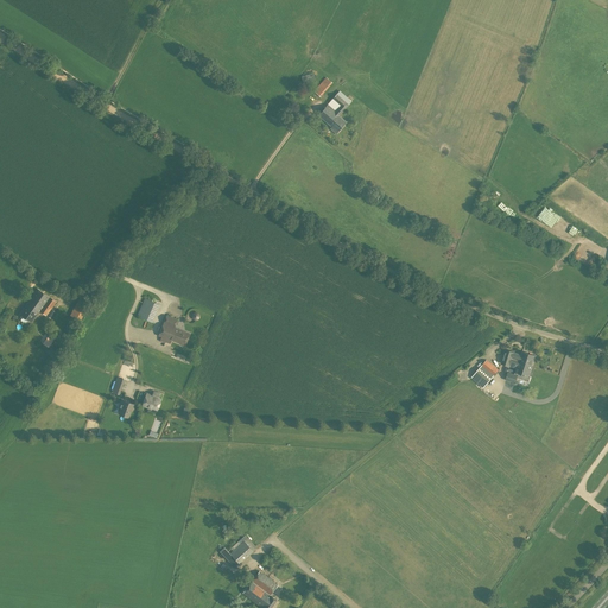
[(301,76),(303,83),(315,80),(312,73),(301,76)]
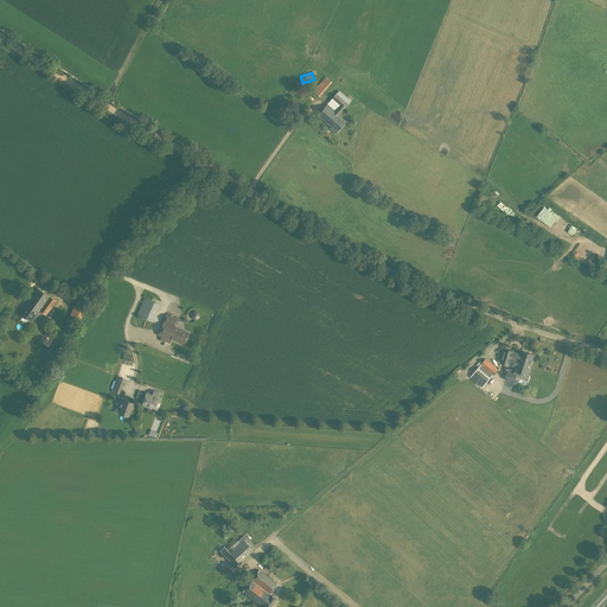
[(313,91),(320,97),(332,83),(326,77),(313,91)]
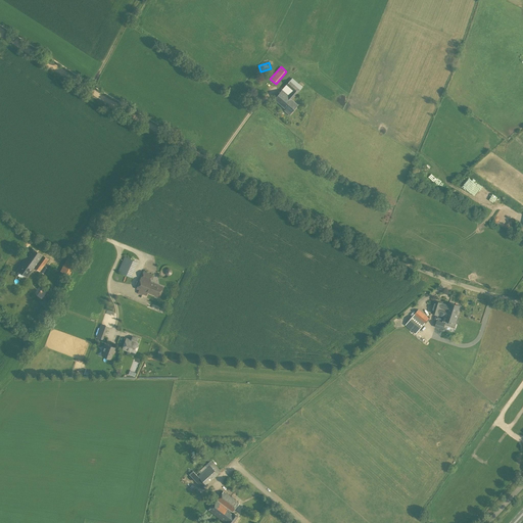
[(291,100),(302,87),(292,78),(274,99),(284,108),(285,109),(284,110),(289,114),(297,105),(291,100)]
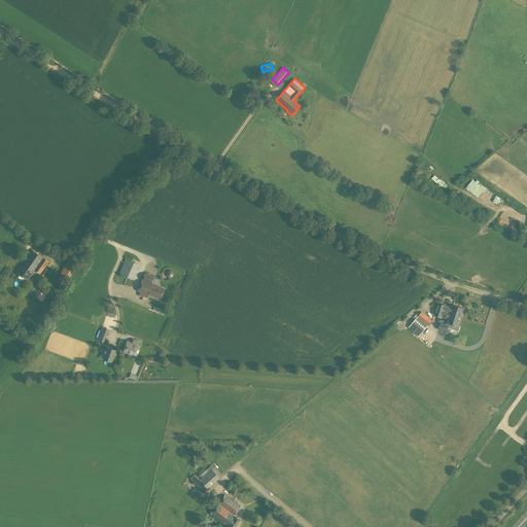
[(441,184),(445,179),(440,173),(434,179),(441,184)]
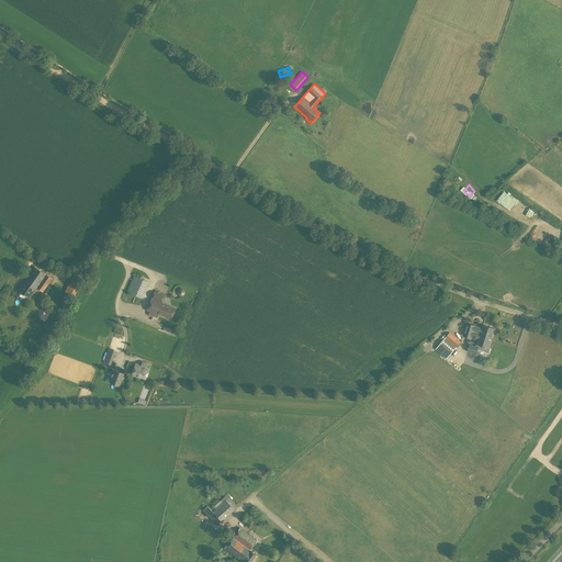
[(390,209),(386,215),(393,218),(396,214),(392,212),(393,211),(390,209)]
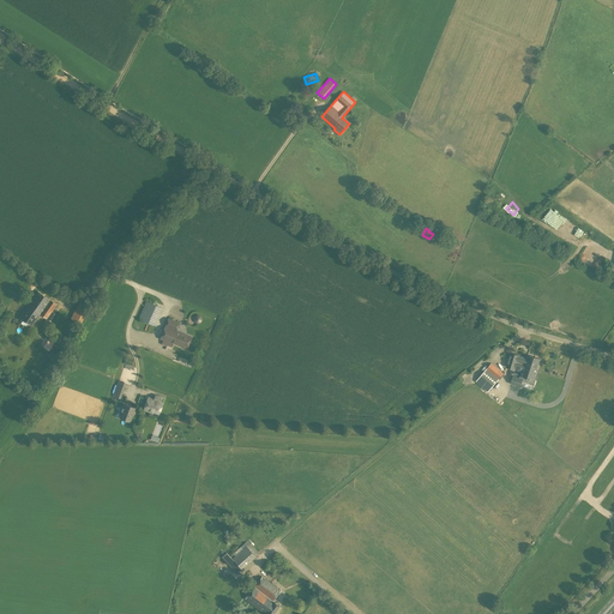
[(25,307),(26,308),(19,318),(31,326),(38,315),(38,317),(40,314),(47,319),(58,305),(50,300),(37,292),(25,307)]
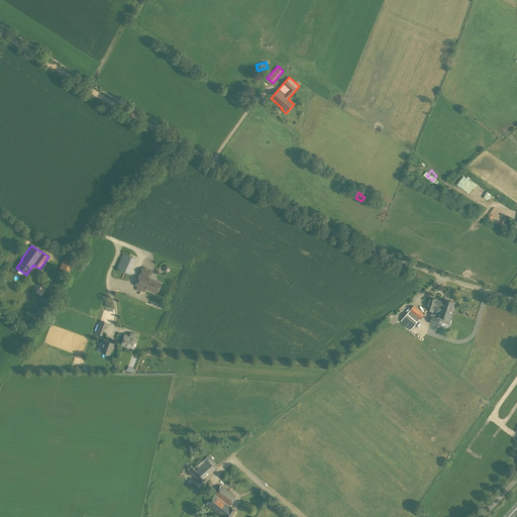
[(116,269),(129,274),(135,259),(123,253),(116,269)]
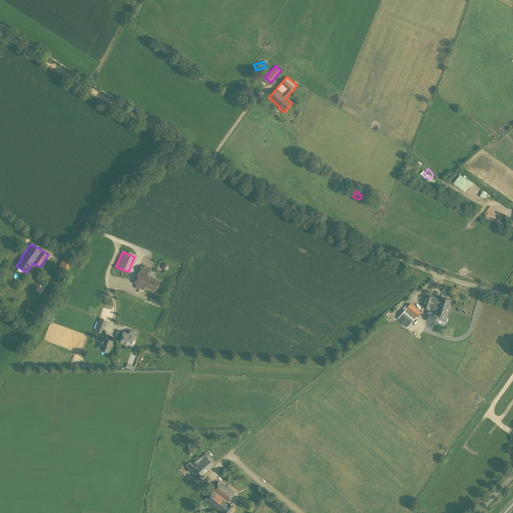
[(75,259),(63,252),(56,265),(68,271),(75,259)]
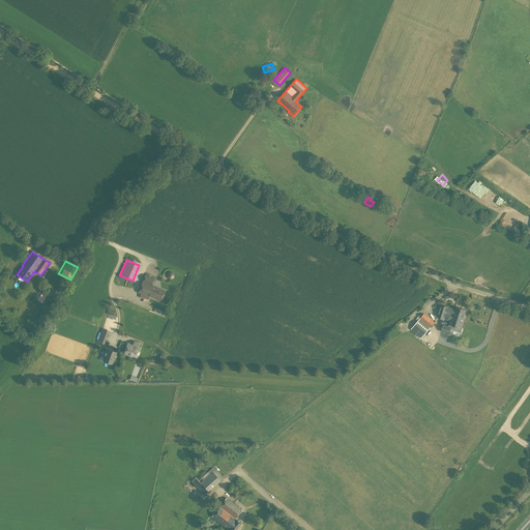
[(142,282),(138,292),(141,293),(139,297),(144,299),(144,298),(148,300),(149,297),(162,301),(166,291),(152,286),(154,278),(145,274),(142,282)]
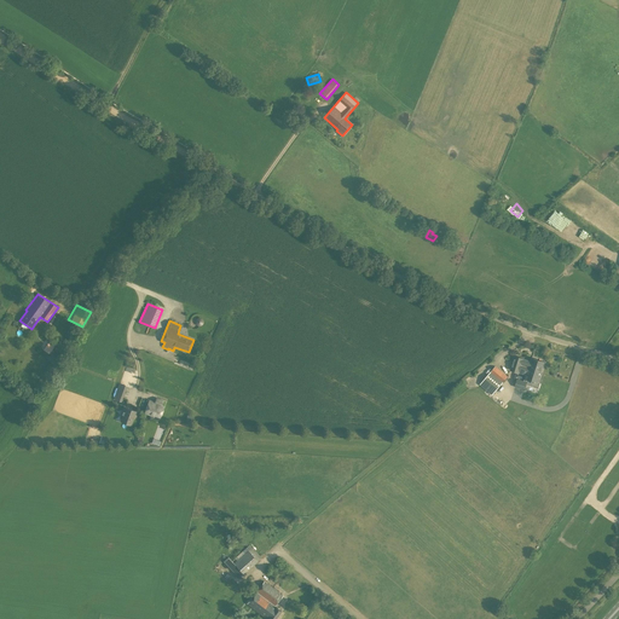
[(50,341),(44,350),(50,353),(56,345),(50,341)]
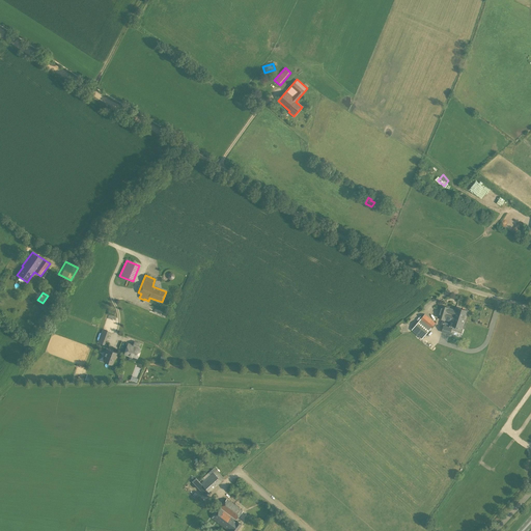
[(455,310),(453,309),(441,305),(438,317),(446,319),(447,315),(453,317),(459,319),(460,318),(465,320),(468,310),(456,307),(455,310)]
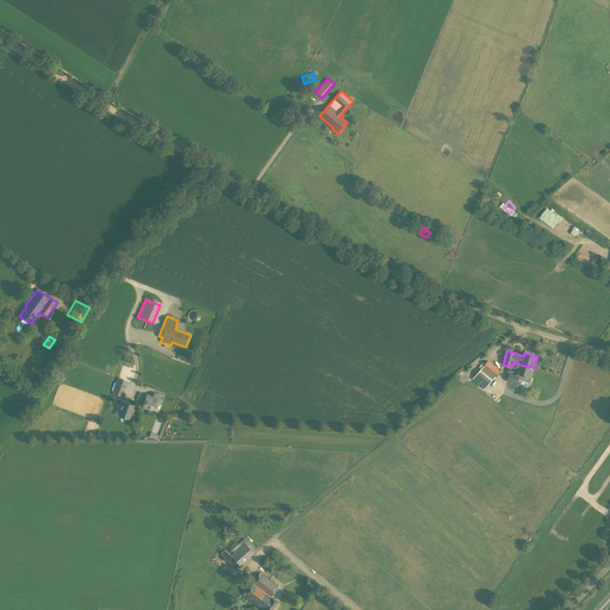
[(178,354),(175,358),(190,363),(191,360),(178,354)]
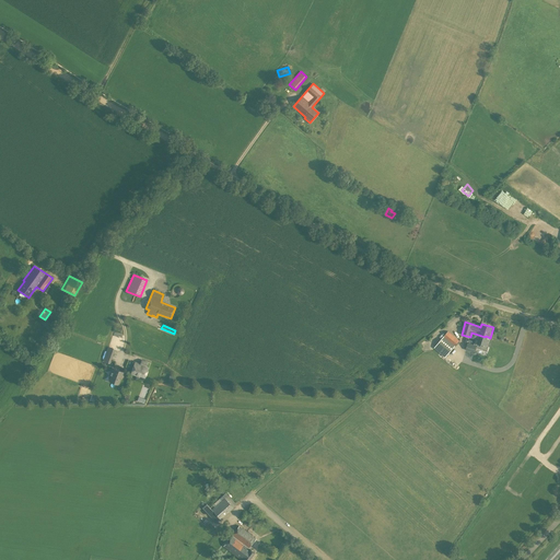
[(451,350),(454,346),(455,346),(459,340),(448,331),(434,348),(443,354),(448,348),(451,350)]
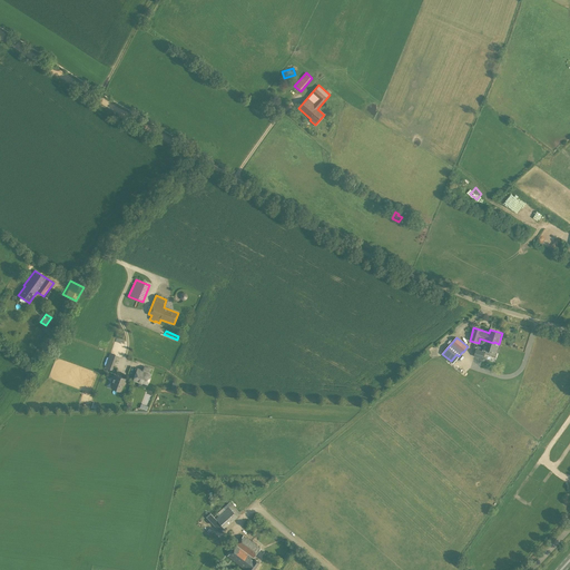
[(484,345),(483,349),(482,351),(475,349),(473,356),(483,359),(485,350),(495,353),(499,344),(494,342),(493,343),(487,341),(480,338),(479,343),(484,345)]
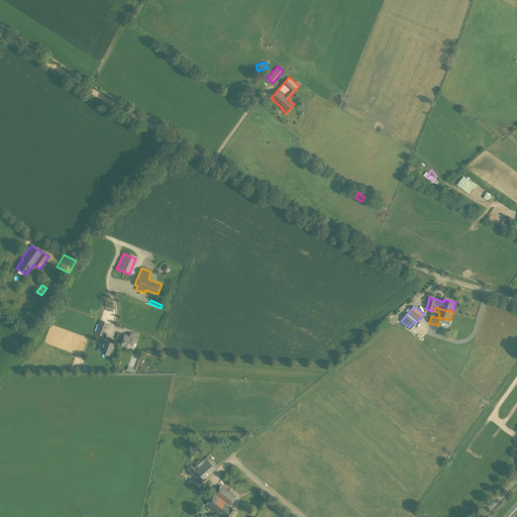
[(101,336),(106,322),(100,320),(95,333),(96,334),(95,335),(97,336),(98,334),(101,336)]
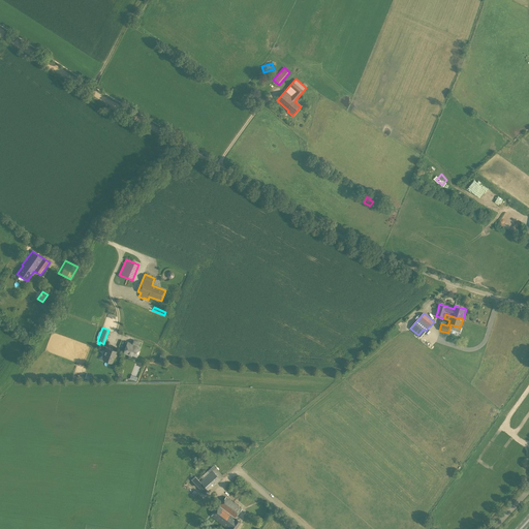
[(127,342),(123,353),(131,356),(132,355),(136,358),(141,346),(138,346),(139,342),(133,340),(132,343),(127,342)]
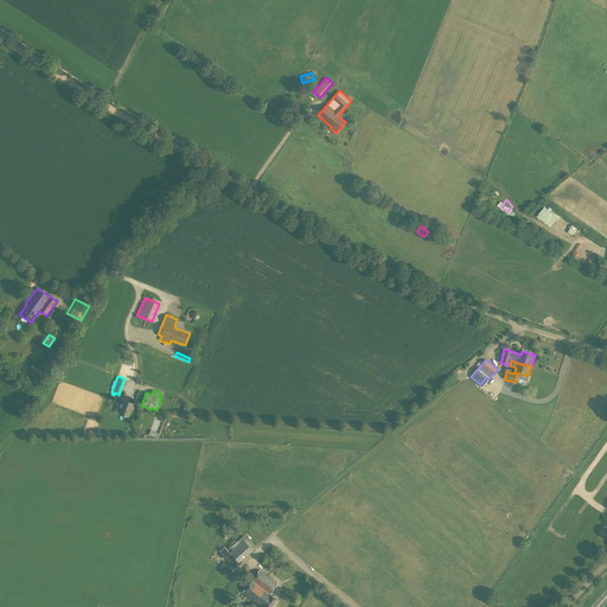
[(135,404),(122,400),(121,402),(120,402),(117,407),(120,408),(117,414),(128,417),(132,409),(133,409),(135,404)]
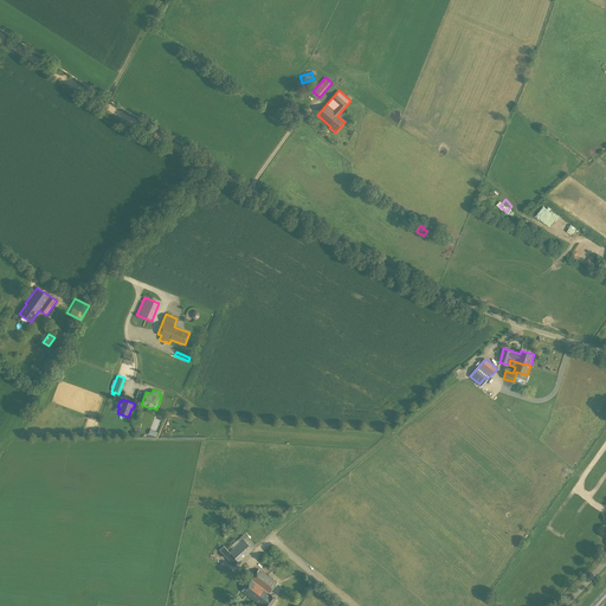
[(227,549),(227,550),(224,554),(234,566),(252,549),(256,546),(244,534),(227,549)]
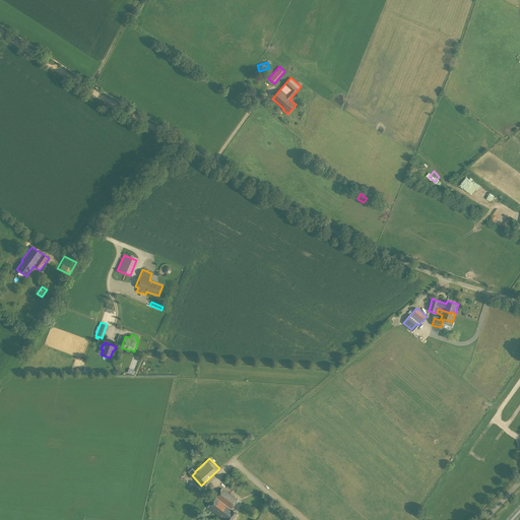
[(223,519),(231,519),(237,513),(232,510),(231,509),(238,500),(221,489),(207,507),(224,519),(223,519)]
